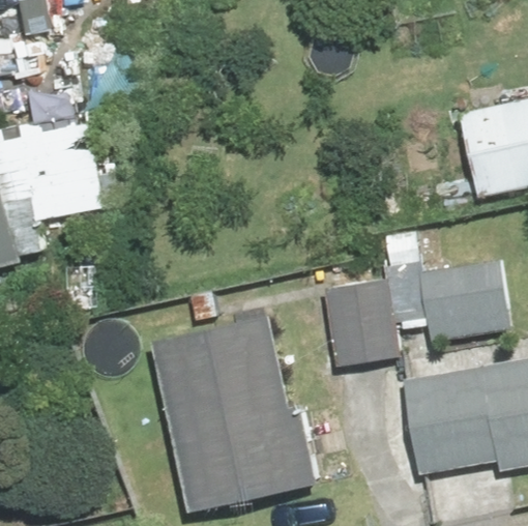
[(527,96),(456,111),(472,199),(527,187),(527,96)]
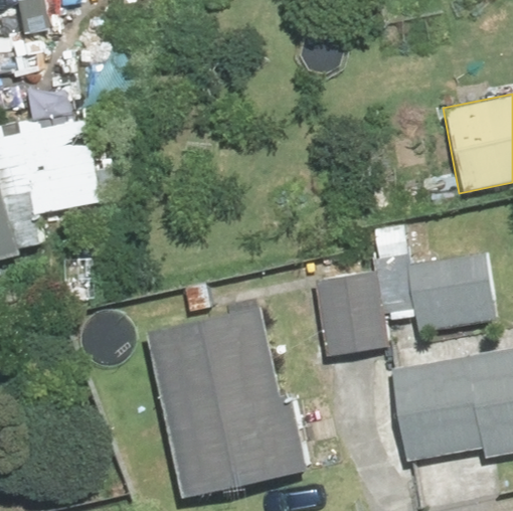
[(0,253),(40,243),(34,217),(108,198),(82,101),(0,121),(0,253)]
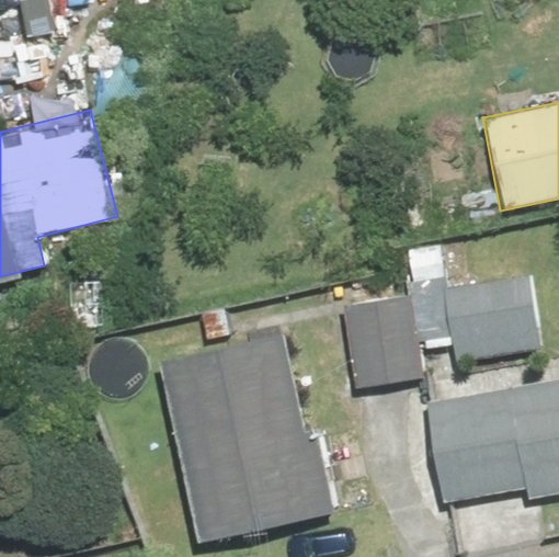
[(409,288),(342,298),(355,388),(422,378),(417,339),(452,333),(456,357),(543,345),(532,271),(445,283),(438,242),(402,248),(409,288)]
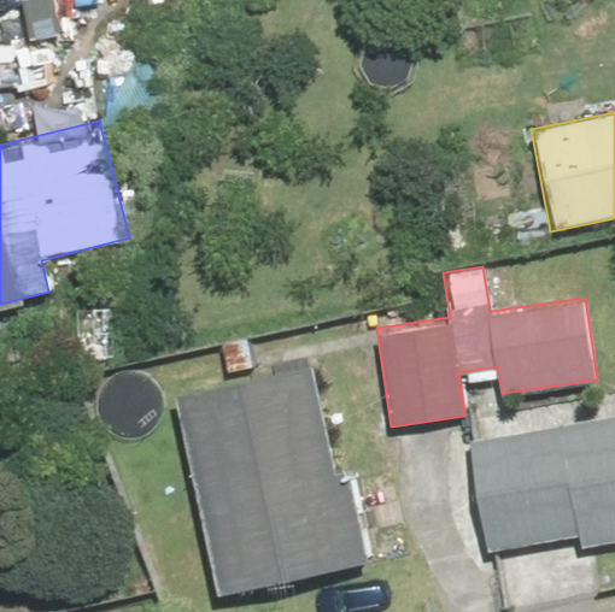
[(311,362),(173,390),(217,596),(368,564),(347,469),(334,471),(311,362)]
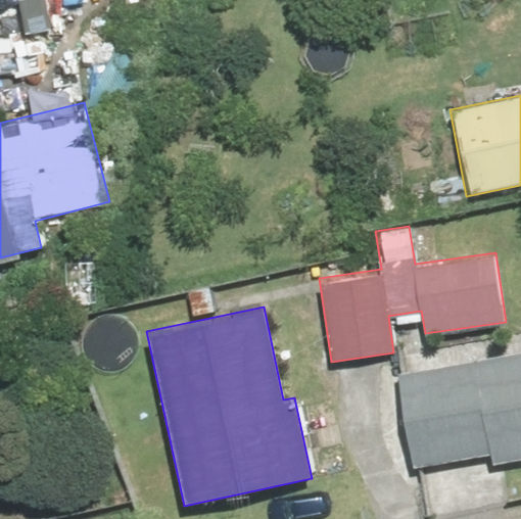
[(520,348),(396,370),(413,468),(491,456),(492,465),(520,460),(520,348)]
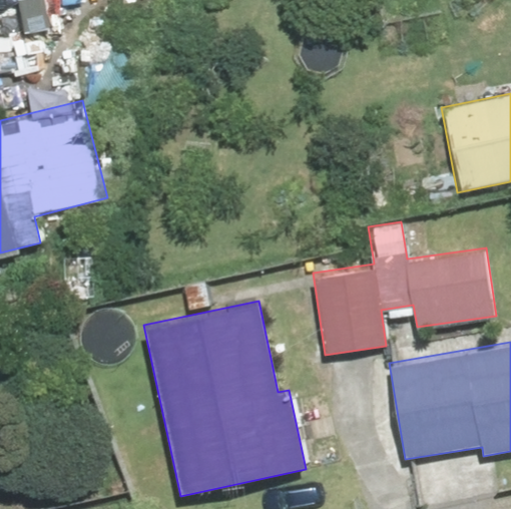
All buildings are outlined.
